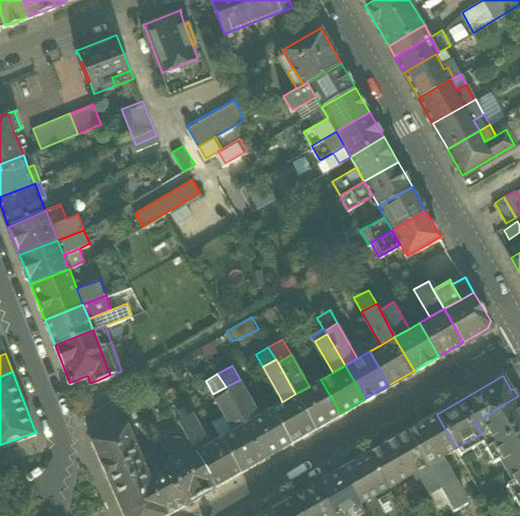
[(228,391),(246,422),(260,415),(240,380),(226,387),(228,391)]
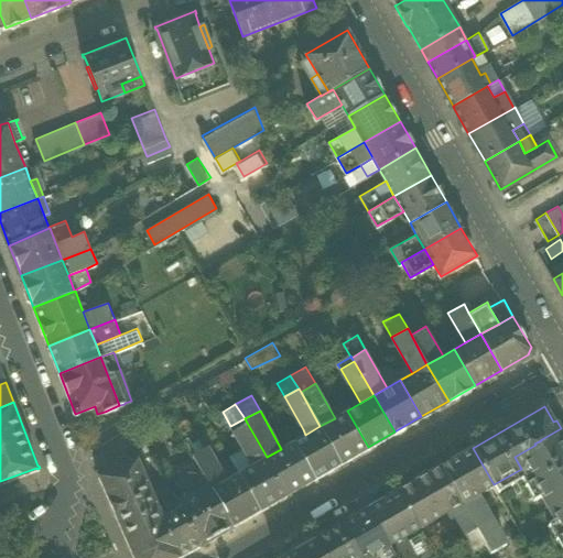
[(347,411),(335,418),(320,426),(342,462),(368,447),(347,411)]
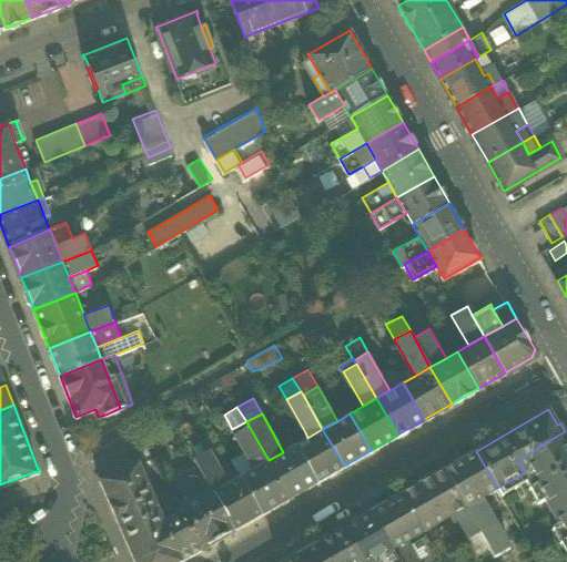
[(246,421),(232,429),(235,433),(249,426),(246,421)]
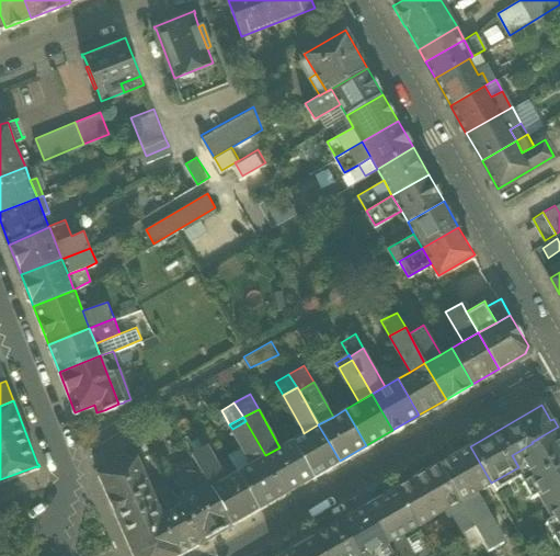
[(265,455),(246,421),(232,429),(252,463),(265,455)]
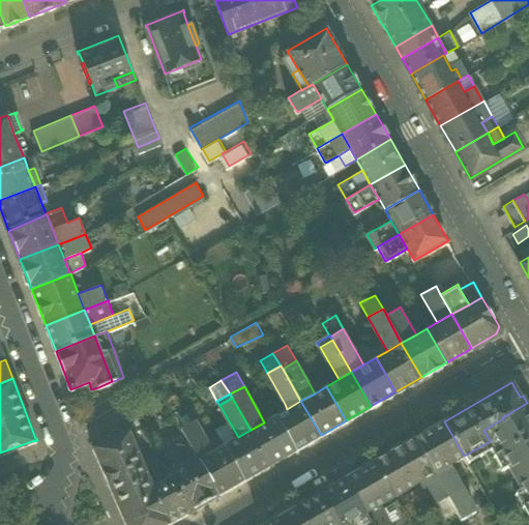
[(321,435),(300,401),(287,409),(283,411),(275,415),(295,449),(321,435)]
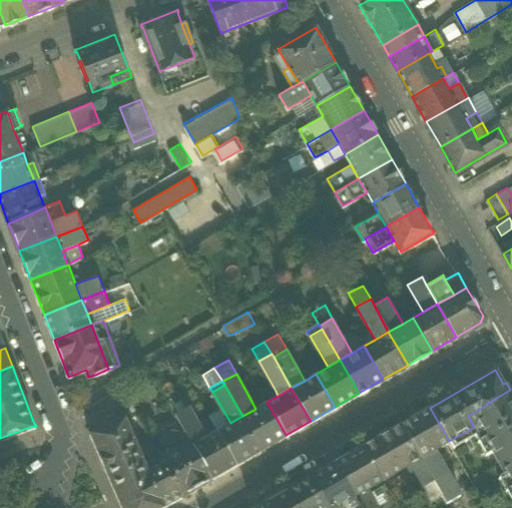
[(511,393),(510,390),(491,401),(492,401),(486,404),(487,405),(468,416),(474,427),(480,428),(492,450),(499,461),(511,453),(511,398),(511,393)]
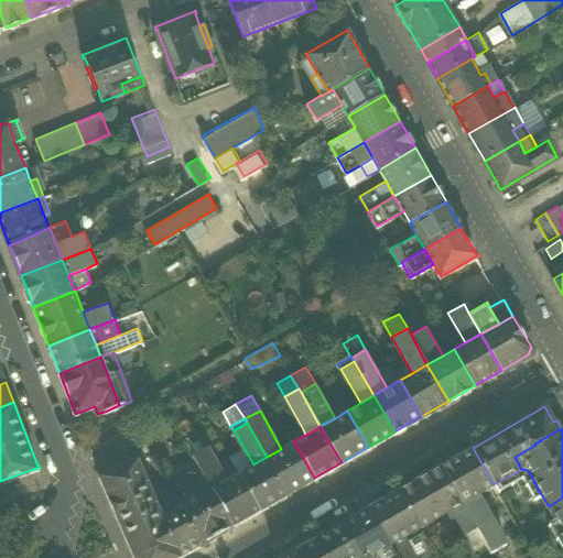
[(191,449),(193,453),(208,446),(205,440),(191,449)]
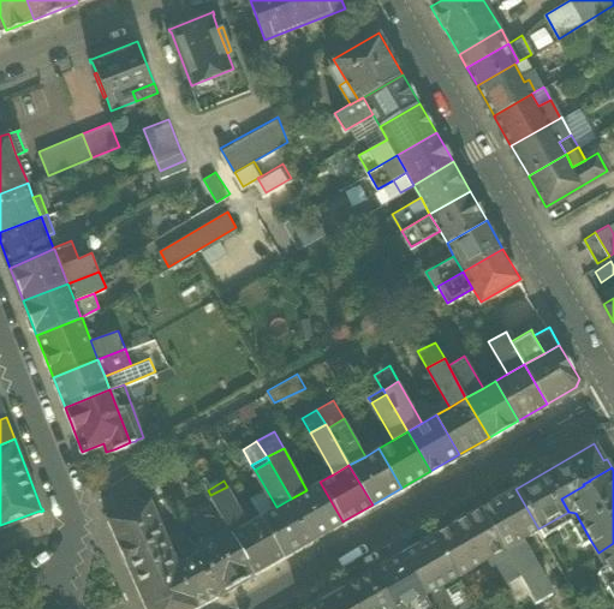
[(320,482),(307,490),(291,499),(314,538),(343,521),(320,482)]
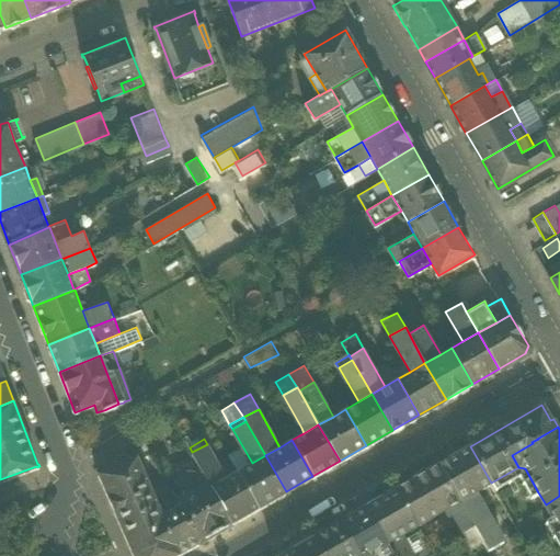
[(209,481),(212,486),(226,478),(207,443),(207,444),(192,452),(192,453),(196,458),(209,481)]
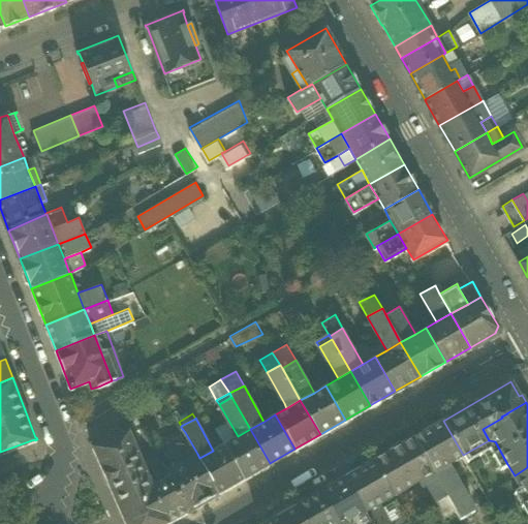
[(443,421),(414,437),(434,471),(443,466),(463,455),(443,421)]
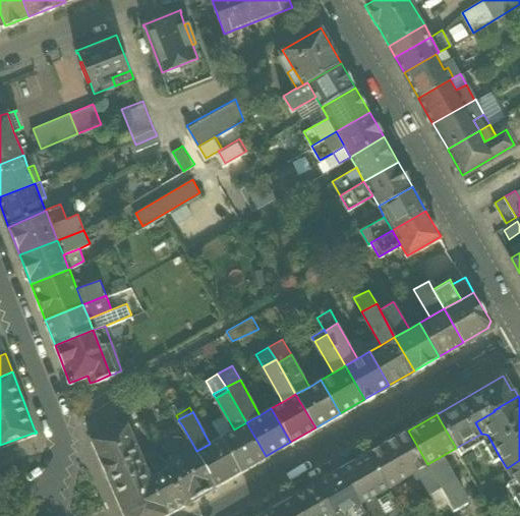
[(266,456),(246,422),(234,430),(222,437),(241,470),(266,456)]
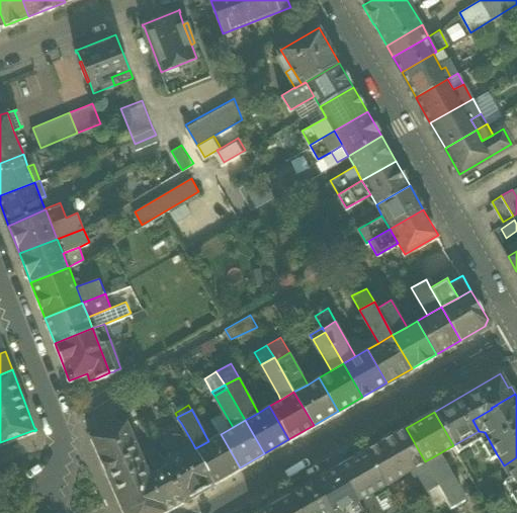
[(161,512),(187,498),(165,460),(165,461),(167,464),(151,475),(126,421),(91,437),(124,512),(161,512)]
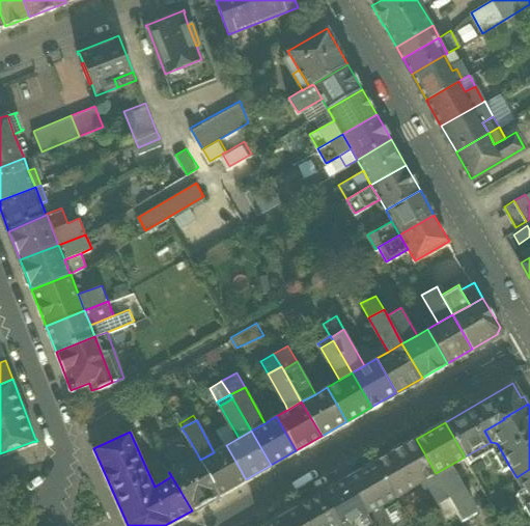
[(171,443),(184,464),(198,455),(186,434),(171,443)]
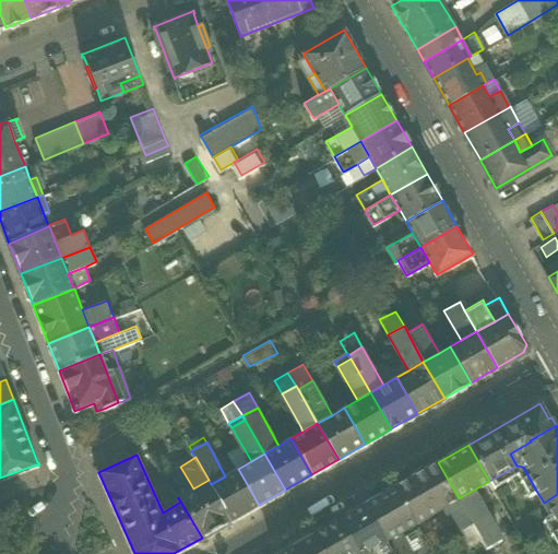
[(451,503),(459,498),(438,462),(396,486),(417,522),(439,509),(451,503)]
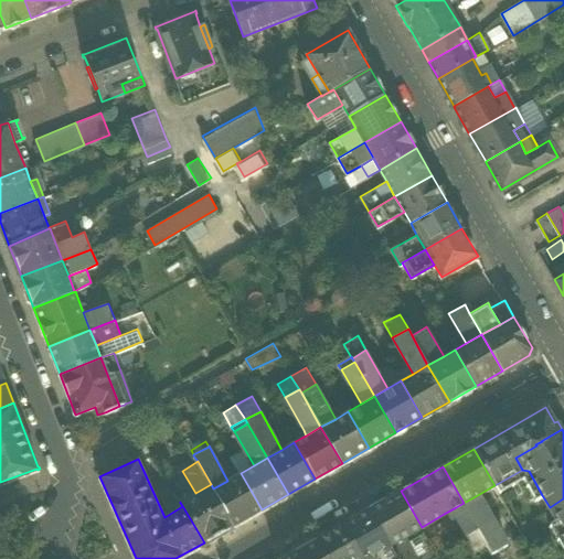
[(535,498),(542,495),(529,471),(522,470),(495,485),(499,492),(523,477),(535,498)]
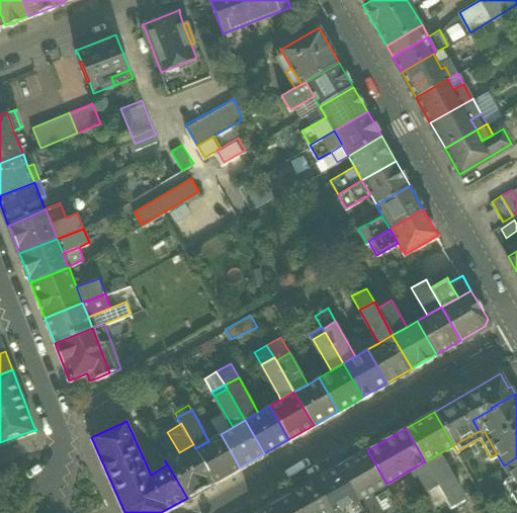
[(221,434),(208,441),(195,448),(214,482),(240,467),(221,434)]
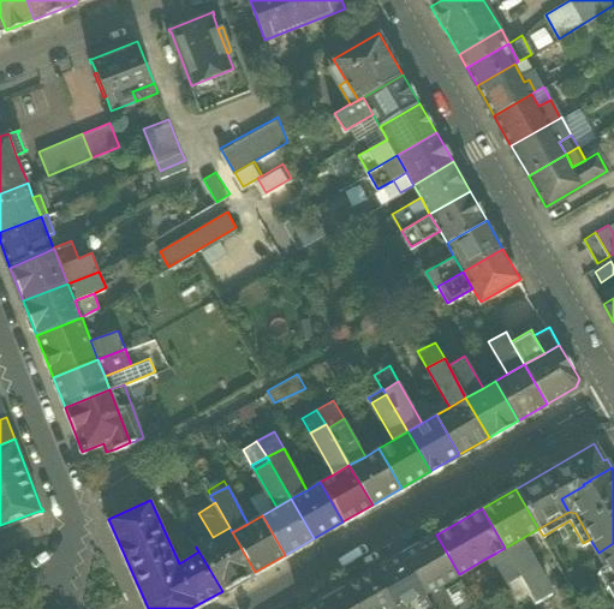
[(232,532),(230,527),(213,537),(196,547),(222,591),(255,572),(232,532)]
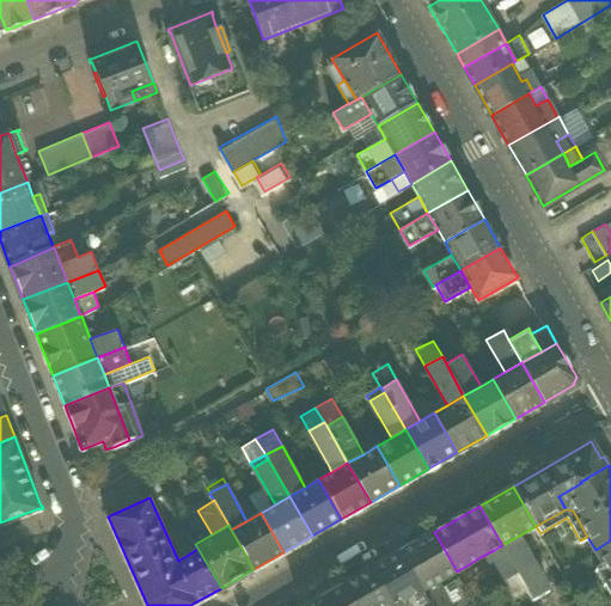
[(434,532),(401,551),(423,591),(434,585),(457,571),(434,532)]
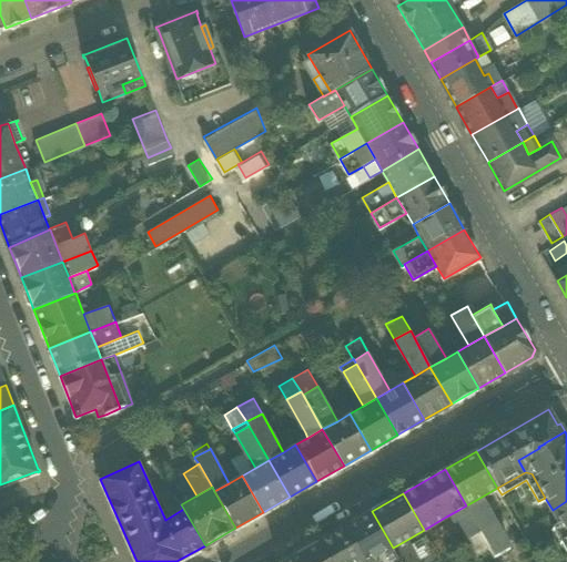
[(476,500),(466,506),(481,531),(489,545),(495,555),(510,547),(484,502),(479,506),(476,500)]
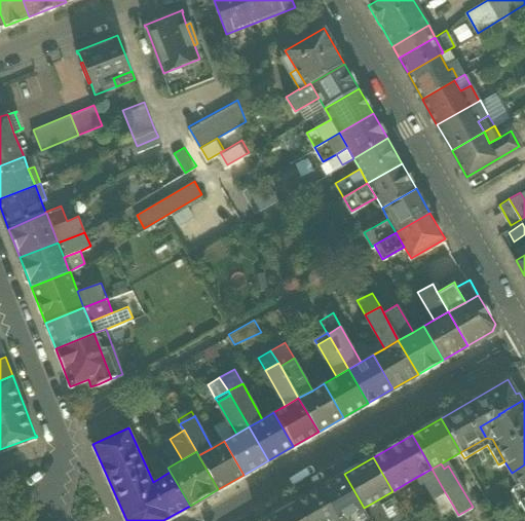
[(524,464),(512,473),(518,484),(524,495),(524,464)]
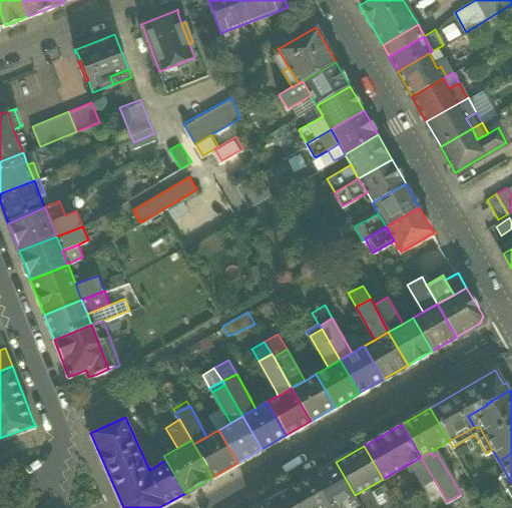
[(421,457),(414,461),(417,466),(413,469),(423,486),(434,480),(421,457)]
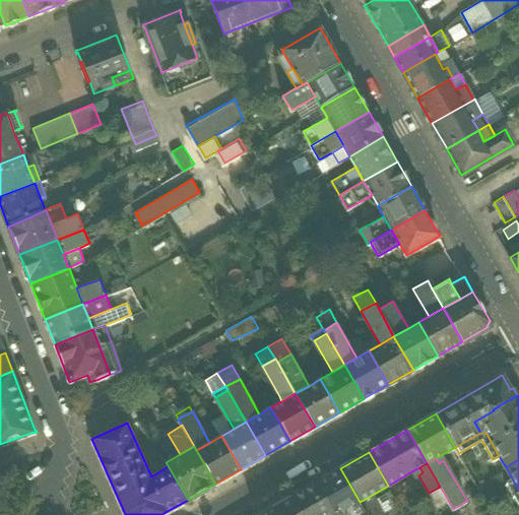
[(411,479),(418,475),(423,472),(419,467),(408,473),(411,479)]
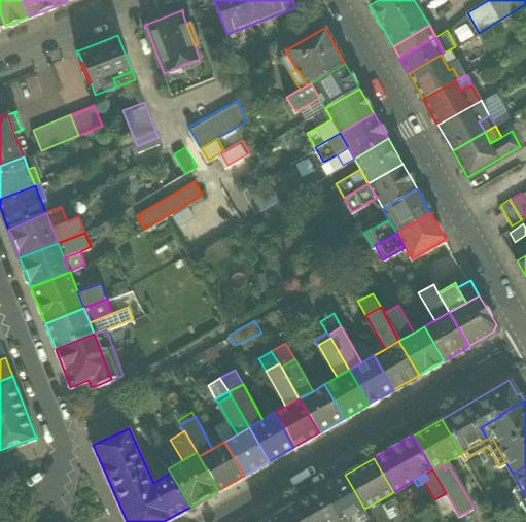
[(345,475),(320,489),(339,521),(342,521),(364,509),(345,475)]
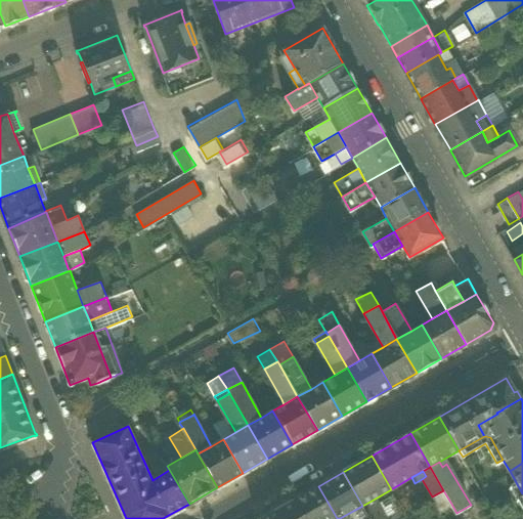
[(522,493),(516,482),(510,486),(522,508),(522,493)]
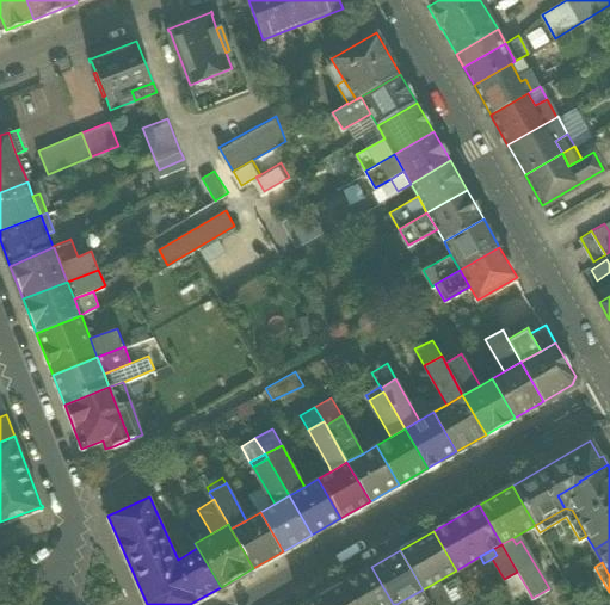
[(393,604),(371,567),(343,584),(355,604),(393,604)]
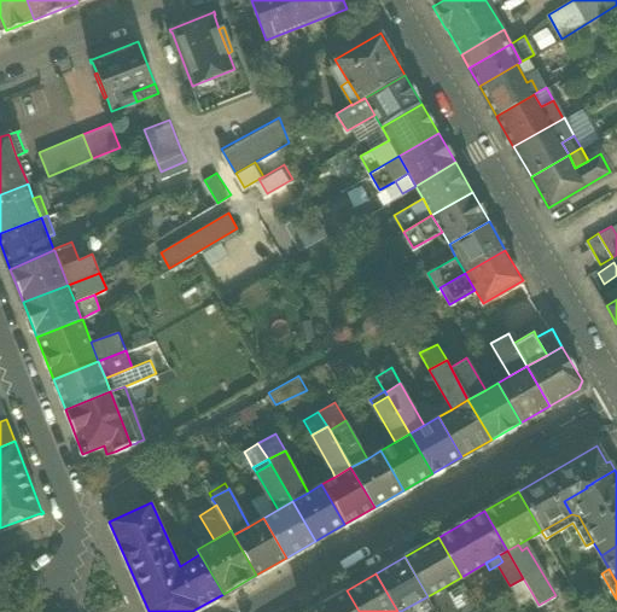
[(518,601),(519,602),(533,594),(523,578),(510,586),(518,601)]
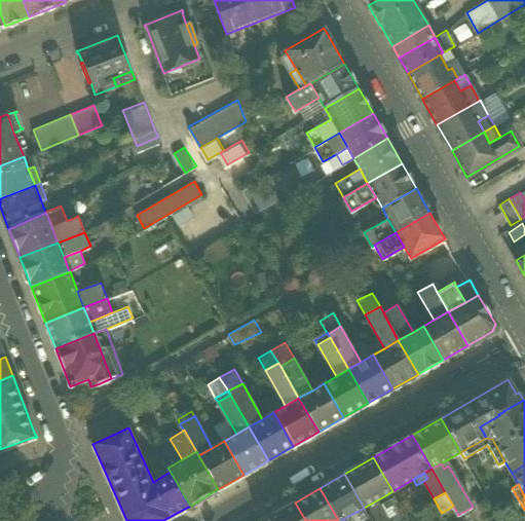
[(392,497),(379,506),(381,506),(388,518),(401,511),(392,497)]
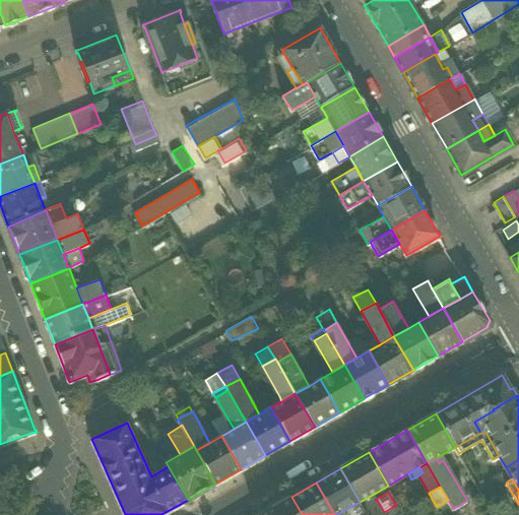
[(302,514),(292,497),(260,514),(302,514)]
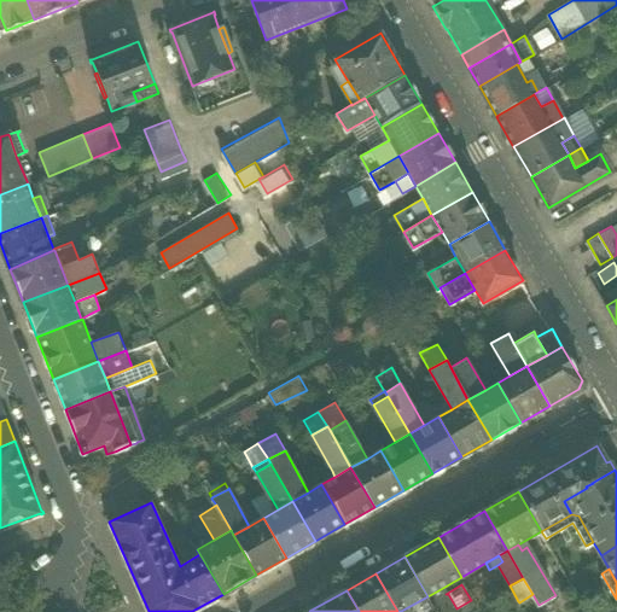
[(442,595),(438,590),(428,596),(436,611),(458,611),(457,608),(448,594),(446,594),(442,595)]
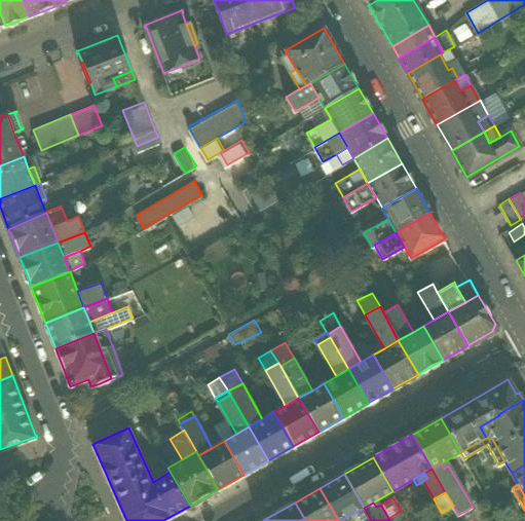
[(371,520),(364,508),(341,520),(371,520)]
